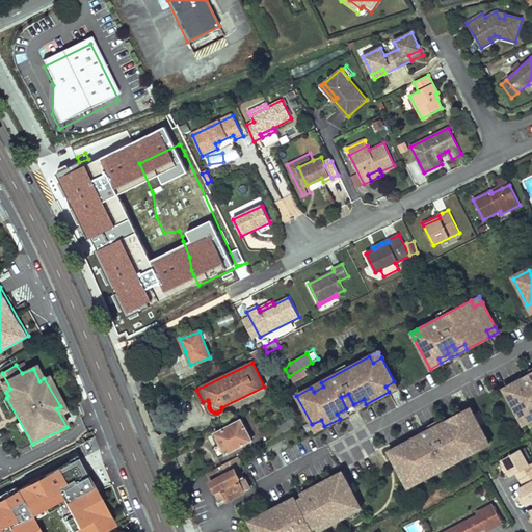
[(217,370),(215,366),(206,370),(208,375),(217,370)]
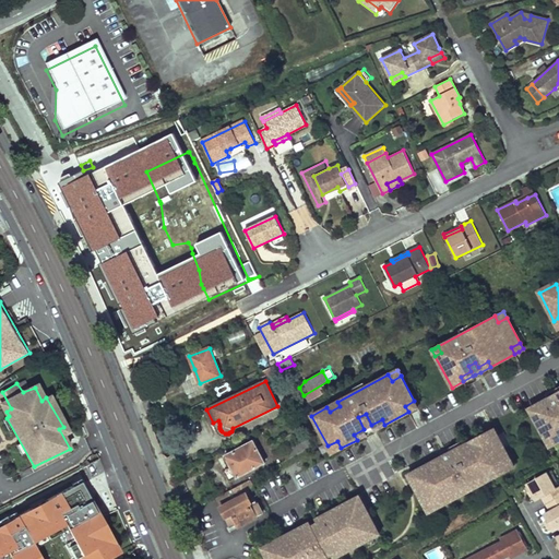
[(558,391),(552,395),(535,405),(538,411),(532,415),(549,445),(558,440),(558,435),(558,432),(558,431),(558,391)]
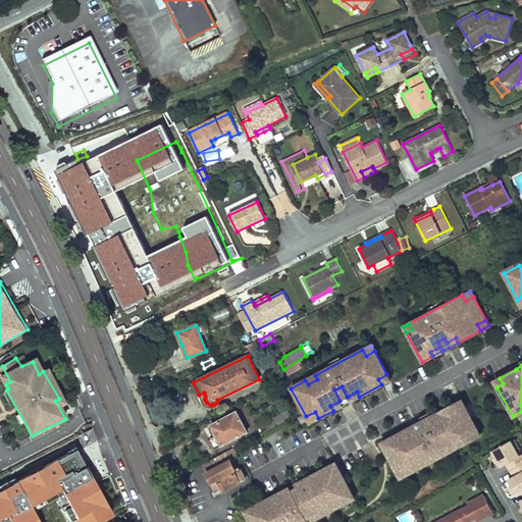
[(386,374),(378,379),(381,384),(385,382),(389,380),(386,374)]
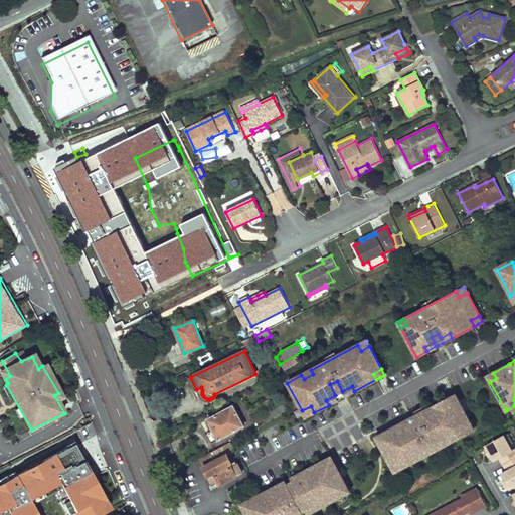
[(311,370),(301,375),(304,379),(313,374),(311,370)]
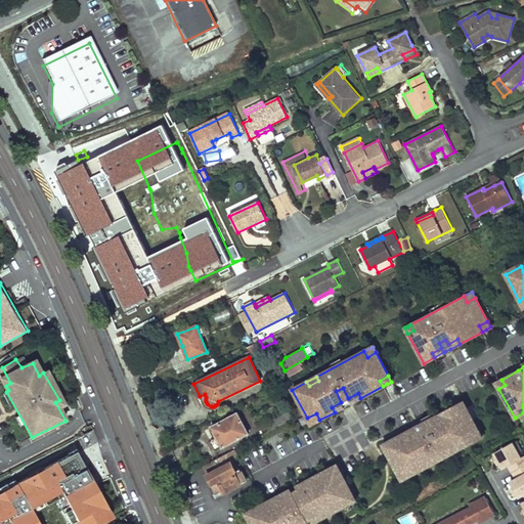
[(501,380),(495,383),(498,389),(505,385),(501,380)]
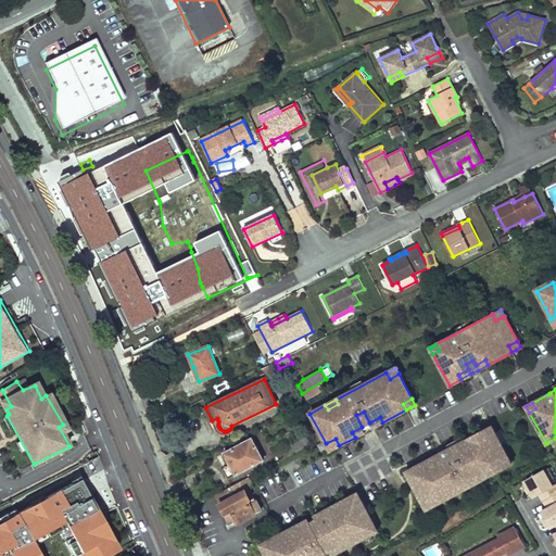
[(364,412),(356,415),(365,432),(370,429),(373,428),(382,422),(380,417),(369,422),(364,412)]
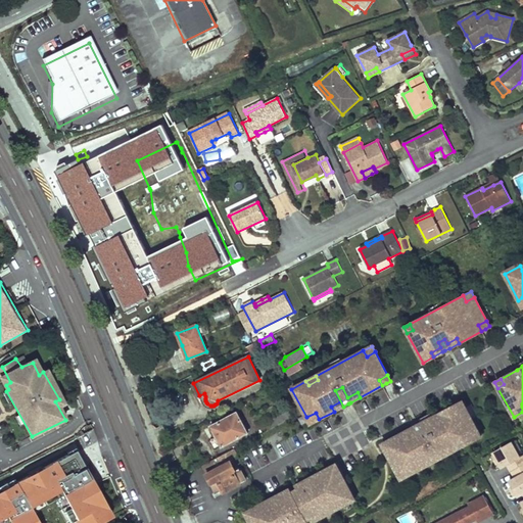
[(457,403),(454,406),(457,411),(465,407),(462,400),(457,403)]
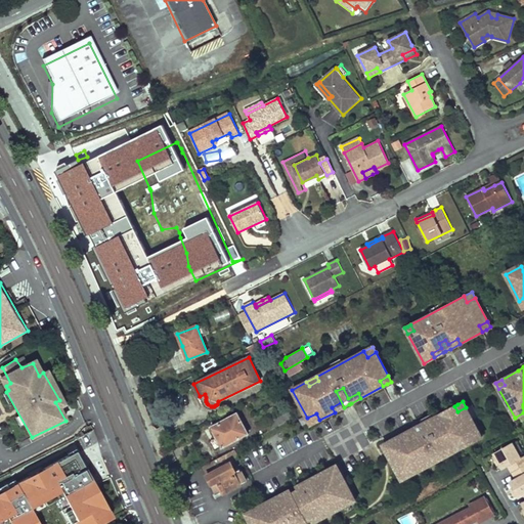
[(341,402),(332,407),(335,412),(344,407),(341,402)]
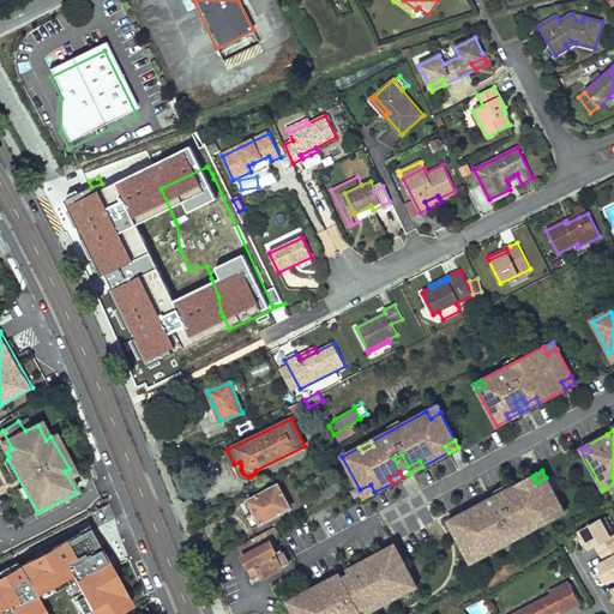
[(465,512),(449,522),(464,549),(467,554),(476,549),(481,557),(498,548),(495,542),(506,536),(518,529),(521,535),(555,517),(552,510),(561,505),(546,477),(536,482),(533,476),(491,499),(477,506),(480,511),(469,517),(465,512)]
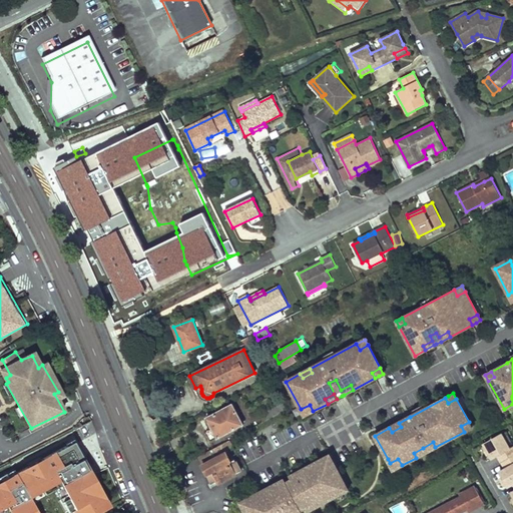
[(260,415),(264,422),(287,410),(283,403),(260,415)]
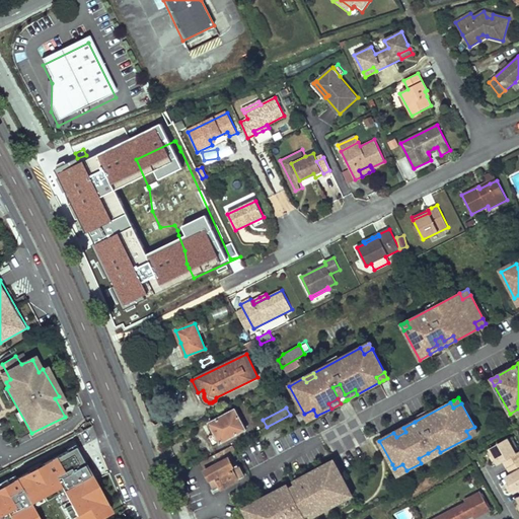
[(245,430),(235,410),(209,424),(215,434),(220,443),(220,444),(245,430)]
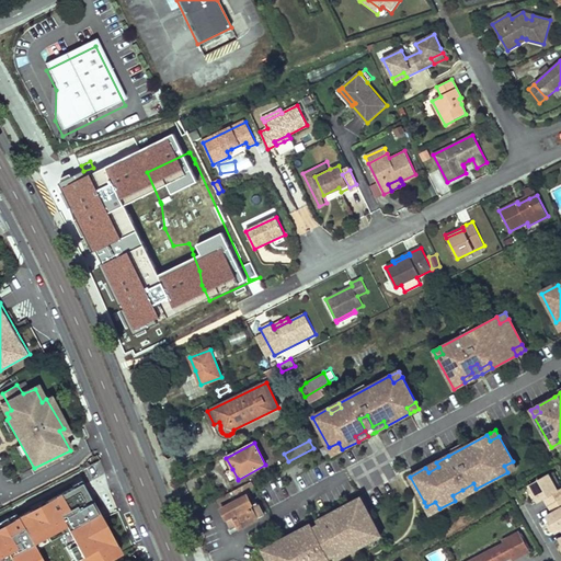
[(339,443),(329,447),(333,455),(342,449),(339,443)]
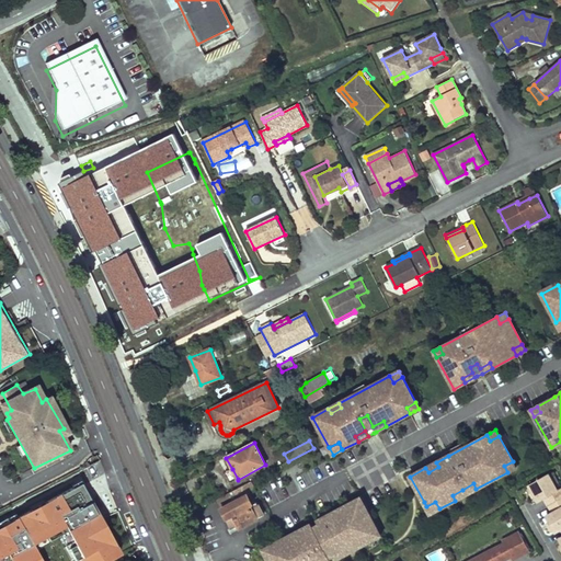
[(504,466),(507,472),(516,468),(513,461),(504,466)]
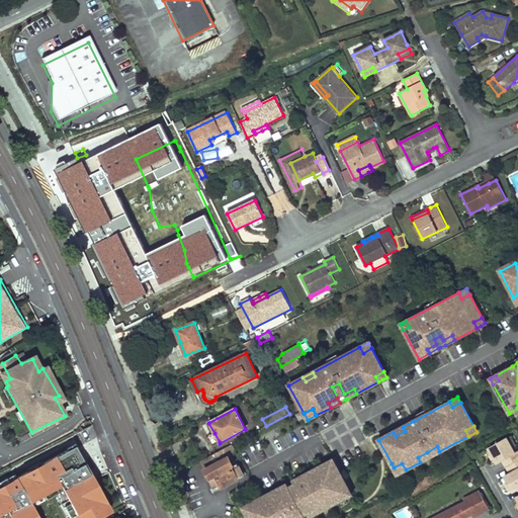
[(403,427),(393,432),(396,436),(405,431),(403,427)]
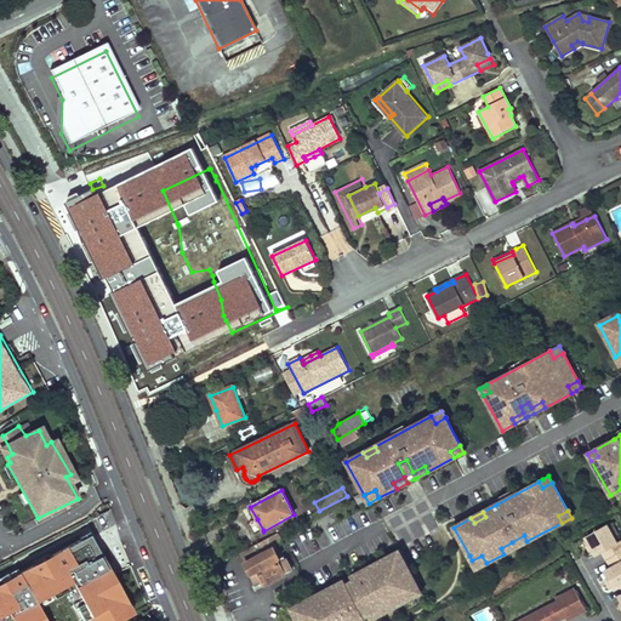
[(257,519),(250,524),(255,534),(263,530),(257,519)]
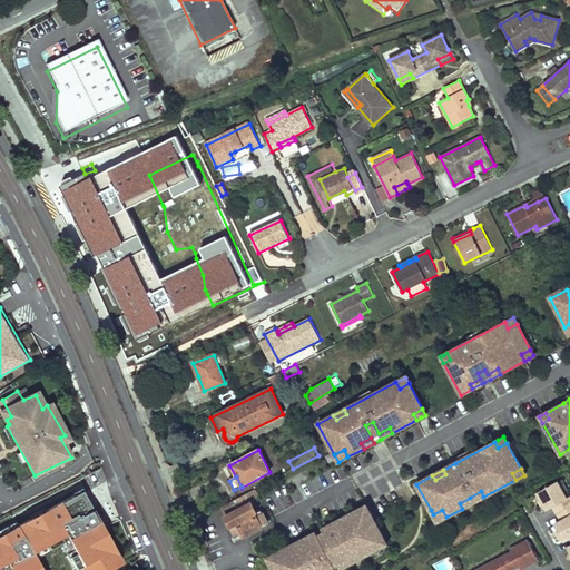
[(569,494),(568,497),(559,481),(539,492),(541,494),(538,495),(540,500),(543,499),(544,502),(548,508),(554,504),(563,519),(557,523),(560,529),(562,532),(559,533),(561,538),(564,536),(566,539),(569,536),(569,546),(569,547),(569,494)]
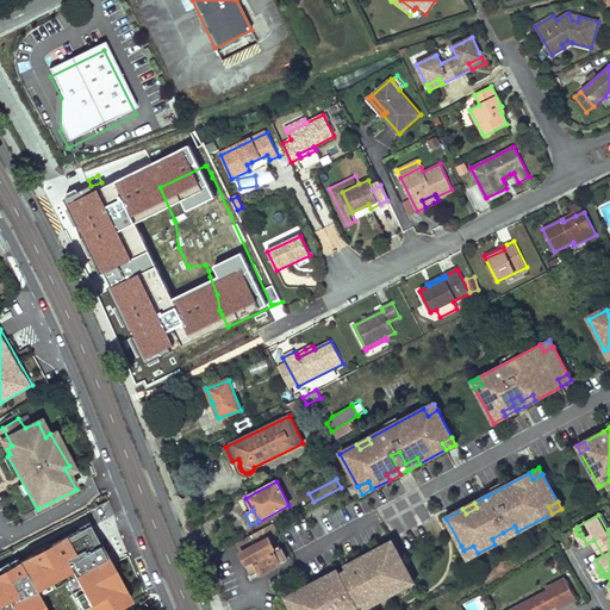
[(237,543),(242,553),(241,554),(253,548),(251,546),(260,541),(261,543),(269,539),(273,537),(279,534),(273,524),(237,543)]
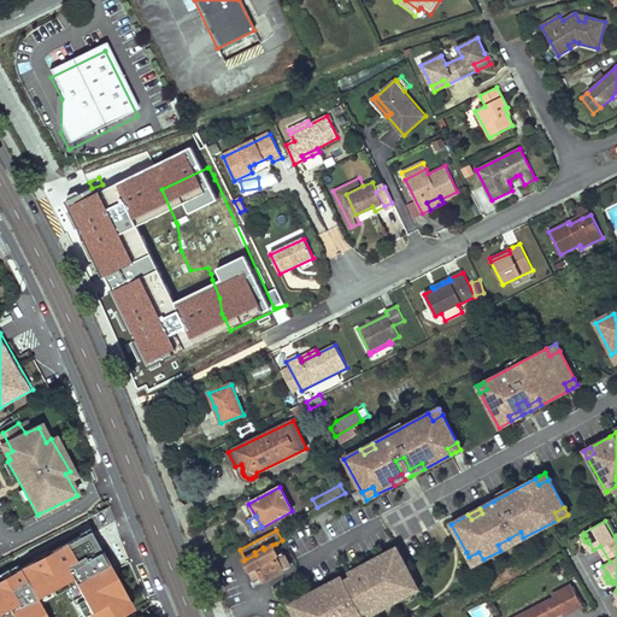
[(498,545),(500,551),(512,545),(523,538),(521,532),(509,539),(498,545)]
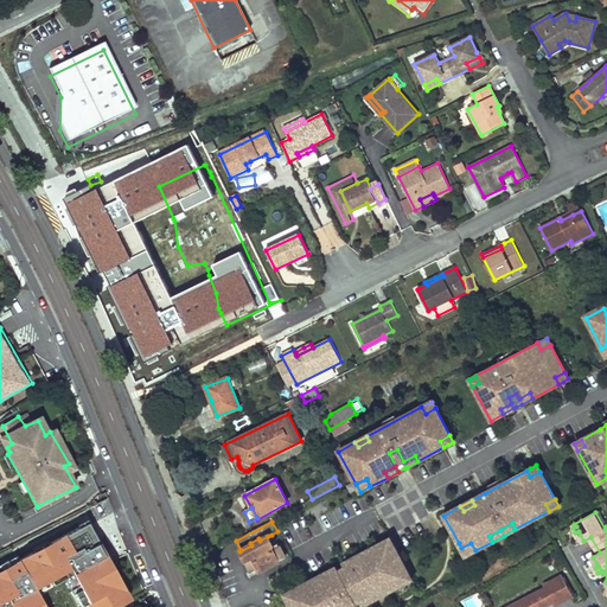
[(90,606),(117,606),(131,602),(97,524),(0,566),(0,605),(6,602),(7,606),(49,606),(40,587),(76,573),(90,606)]
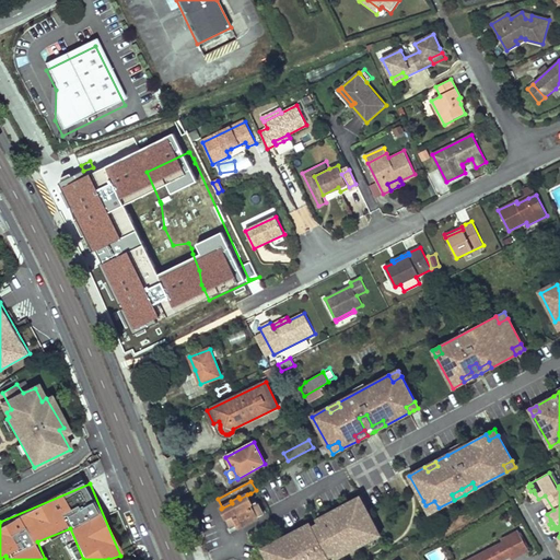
[(251,493),(247,494),(254,506),(257,504),(251,493)]
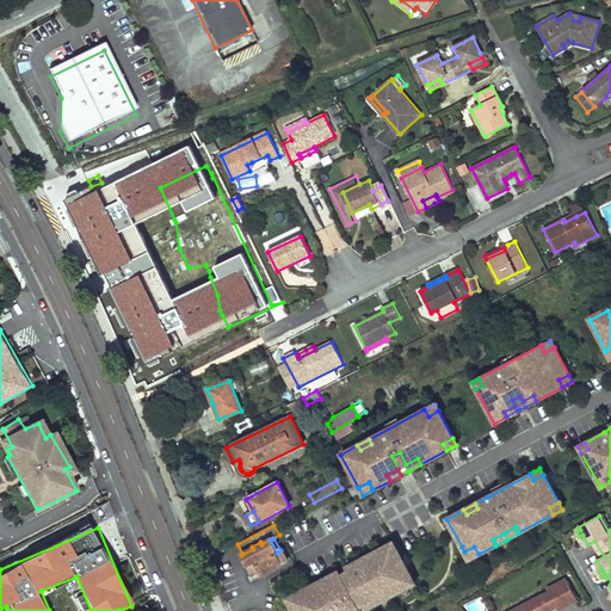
[(247,568),(254,579),(288,561),(282,550),(281,550),(277,553),(270,539),(261,544),(260,542),(252,547),(253,549),(241,555),(247,568)]
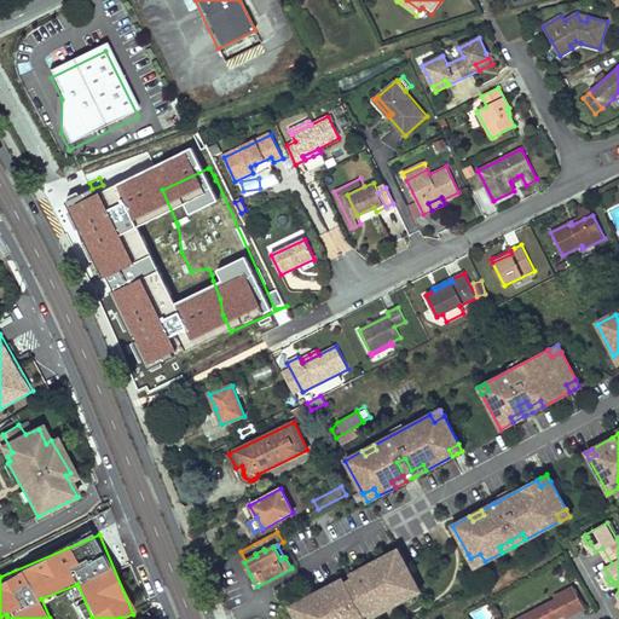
[(398,549),(388,555),(391,560),(400,555),(398,549)]
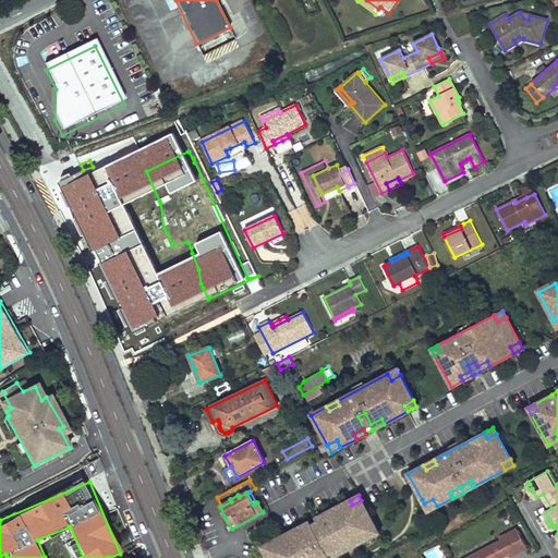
[(433,499),(424,504),(427,511),(437,506),(433,499)]
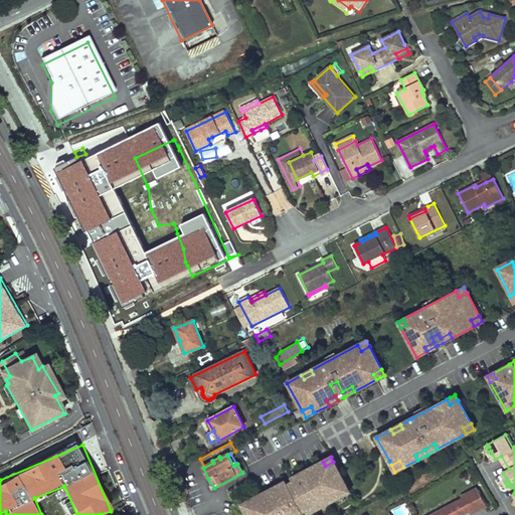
[(292,478),(294,482),(287,486),(285,482),(277,487),(279,490),(262,499),(260,496),(241,505),(246,514),(302,514),(302,513),(309,509),(311,513),(319,508),(317,505),(325,501),(327,504),(342,496),(339,492),(347,487),(337,469),(333,462),(325,466),(323,462),(309,470),(310,473),(302,477),(300,474),(292,478)]
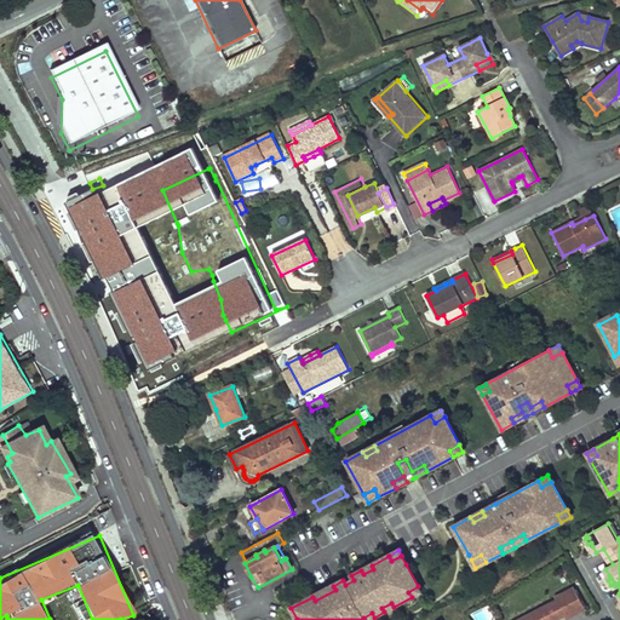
[(521,619),(556,619),(566,615),(568,618),(585,609),(584,608),(595,602),(585,585),(574,591),(573,589),(557,597),(558,601),(521,619)]
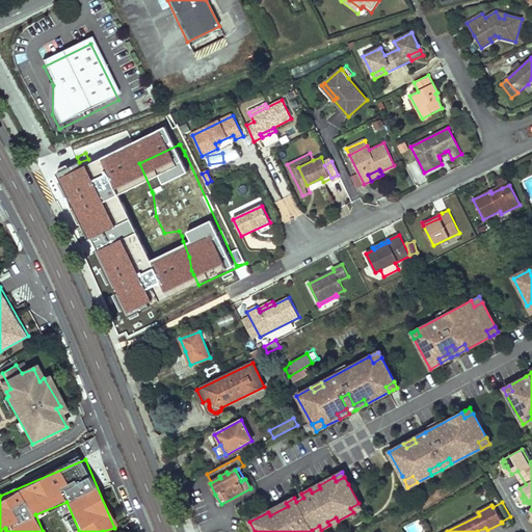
[(286,503),(268,512),(270,515),(288,506),(286,503)]
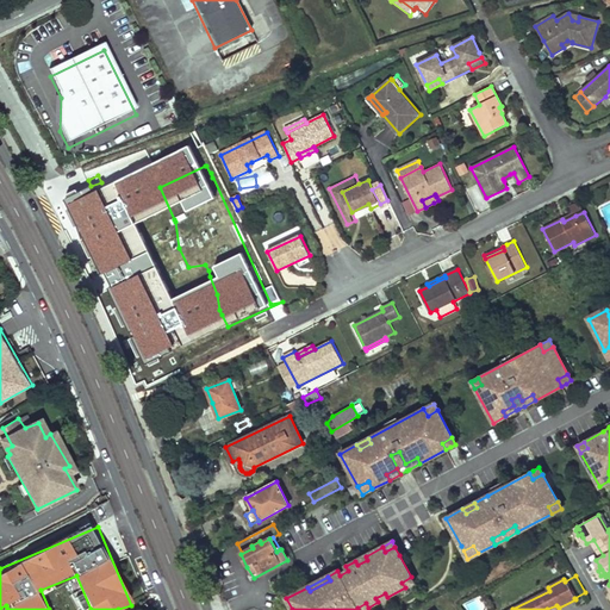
[(402,583),(405,587),(414,583),(411,577),(402,583)]
